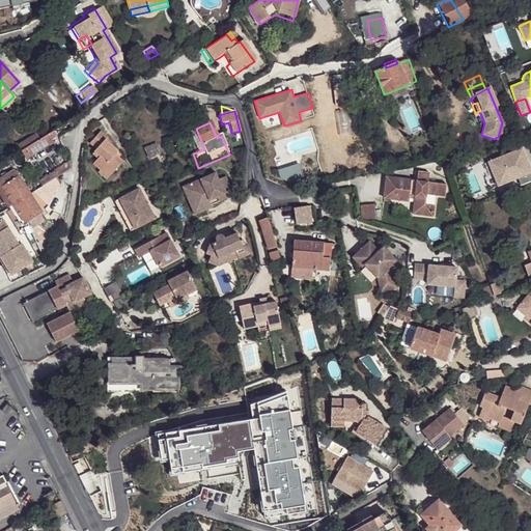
[(53,131),(14,155),(16,160),(23,156),(25,159),(53,141),(51,138),(56,136),(53,131)]
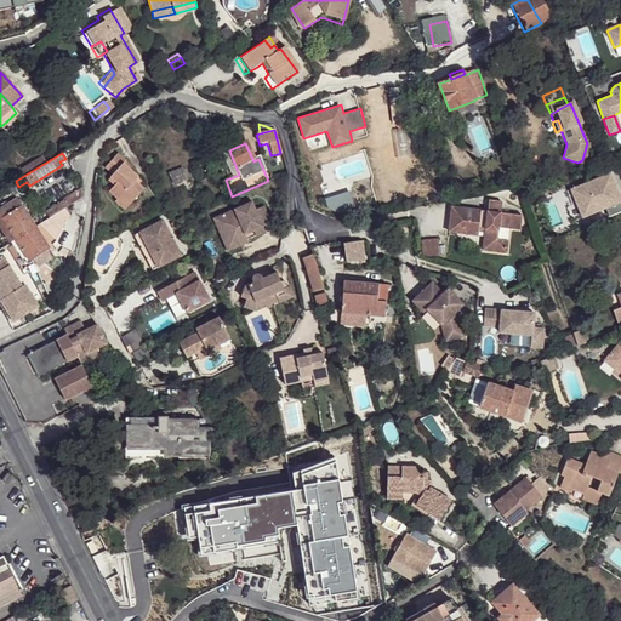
[(124,195),(131,204),(141,193),(132,184),(136,181),(121,166),(124,164),(117,157),(101,174),(108,181),(114,187),(110,191),(106,195),(115,205),(124,195)]
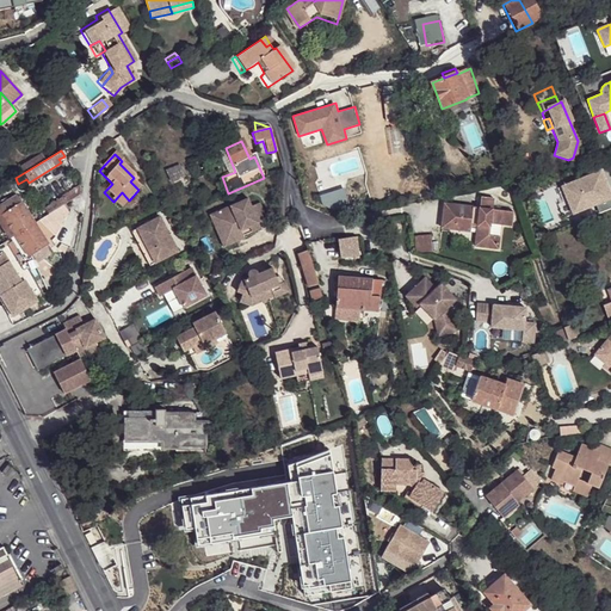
[(228,154),(222,156),(229,174),(235,172),(228,154)]
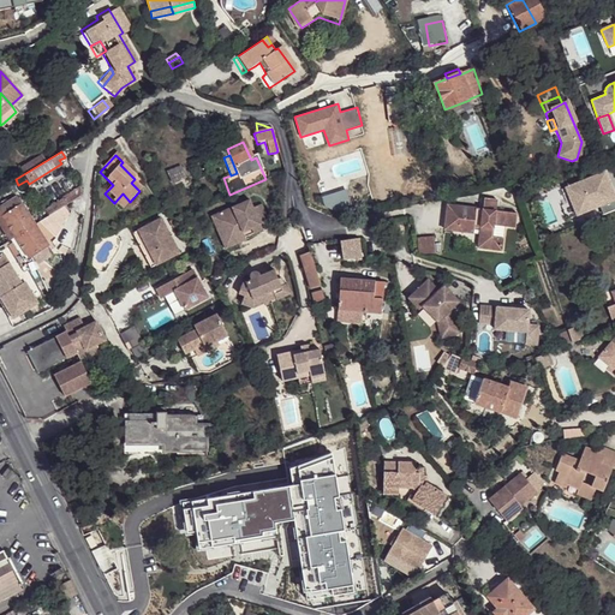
[(174,184),(187,178),(181,167),(167,172),(174,184)]
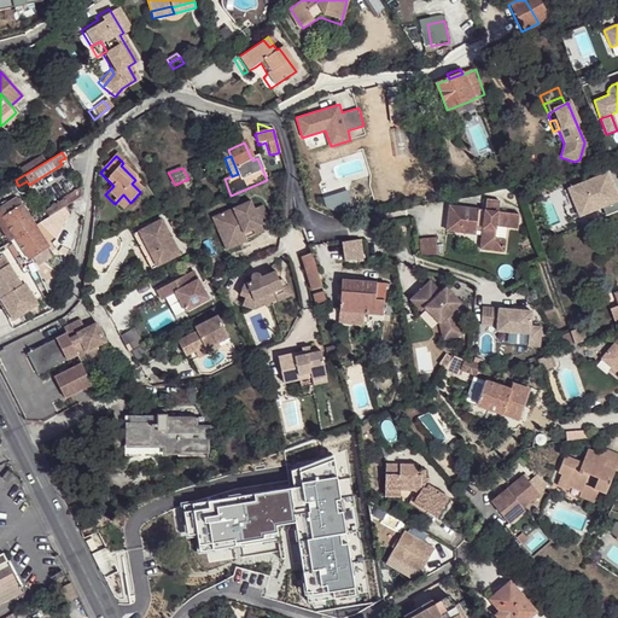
[(605,215),(617,210),(617,200),(617,199),(617,198),(606,173),(567,188),(578,216),(602,208),(605,215)]
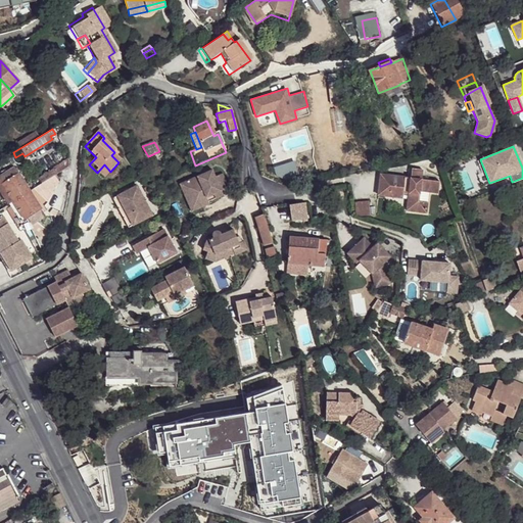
[(36,179),(39,185),(41,184),(53,175),(55,174),(66,167),(66,158),(36,179)]
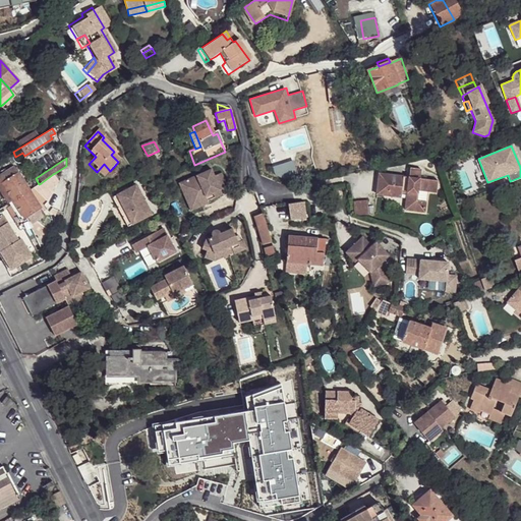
[(102,180),(110,171),(104,164),(97,172),(95,173),(102,180)]
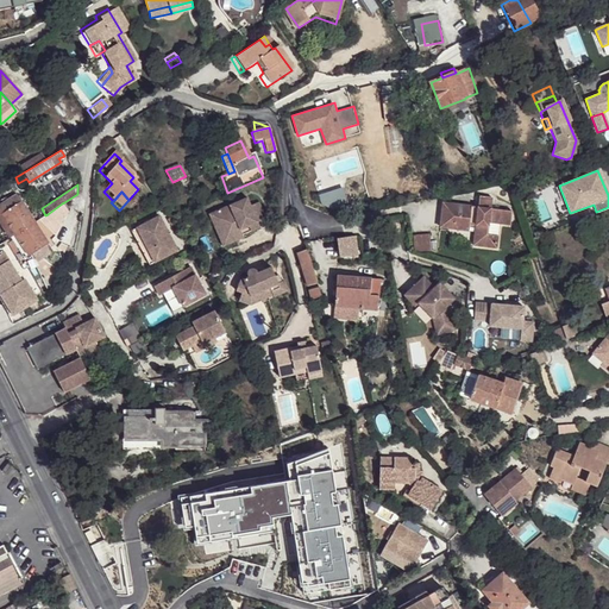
[(1,214),(16,236),(35,223),(16,194),(0,203),(0,206),(5,214),(1,214)]
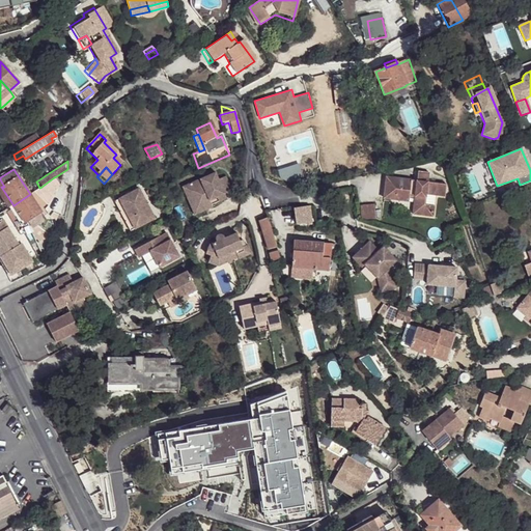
[(385,177),(383,195),(408,199),(414,199),(412,215),(432,218),(434,206),(424,205),(426,195),(444,198),(446,186),(427,184),(428,173),(418,171),(416,182),(385,177)]
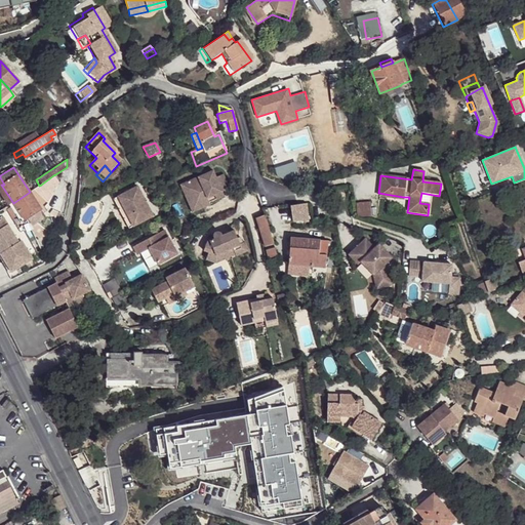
[(213,199),(214,203),(224,200),(221,194),(229,191),(223,177),(215,180),(211,173),(184,186),(194,208),(213,199)]
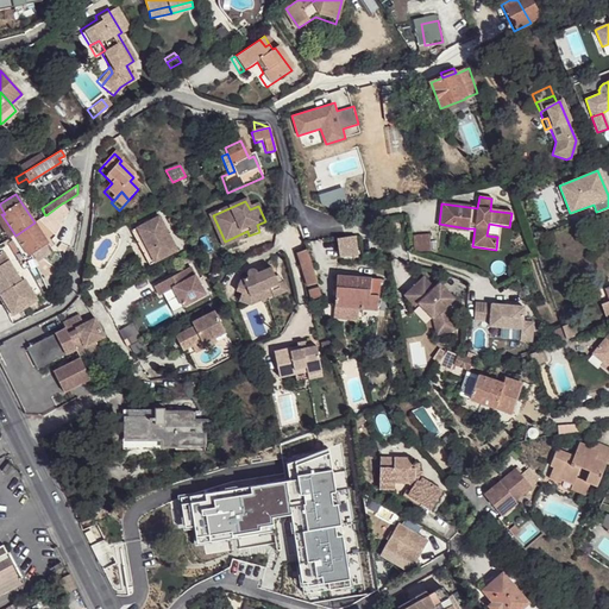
[(62,203),(48,214),(57,228),(67,212),(70,211),(64,202),(62,203)]
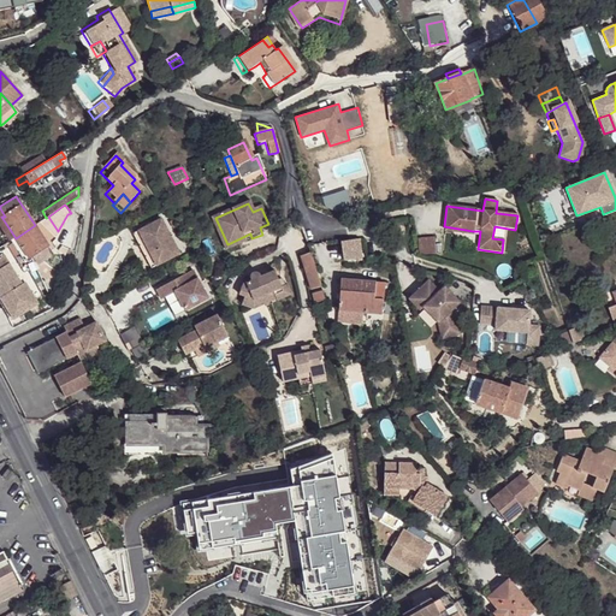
[(0,235),(6,244),(11,242),(0,225),(0,218),(1,217),(5,217),(0,208),(0,235)]
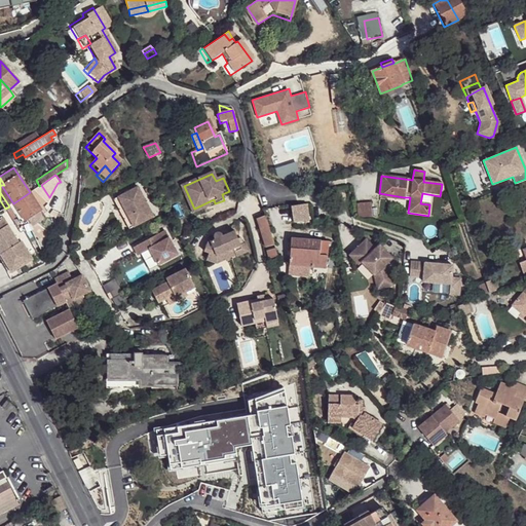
[(0,186),(0,192),(9,207),(13,203),(1,185),(0,186)]
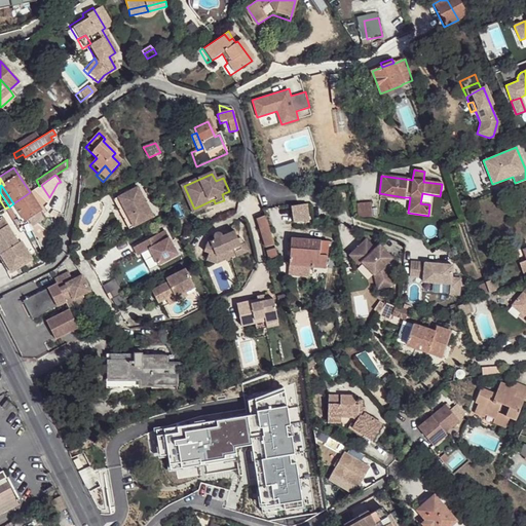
[(208,207),(215,203),(214,199),(194,209),(184,186),(178,188),(190,217),(209,210),(208,207)]
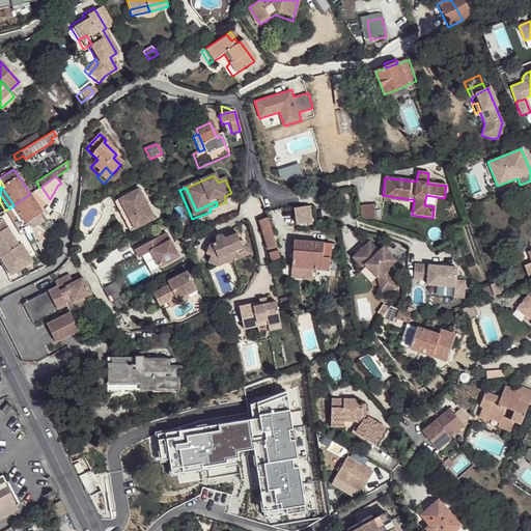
[(122,208),(134,230),(154,220),(137,190),(113,203),(117,211),(122,208)]
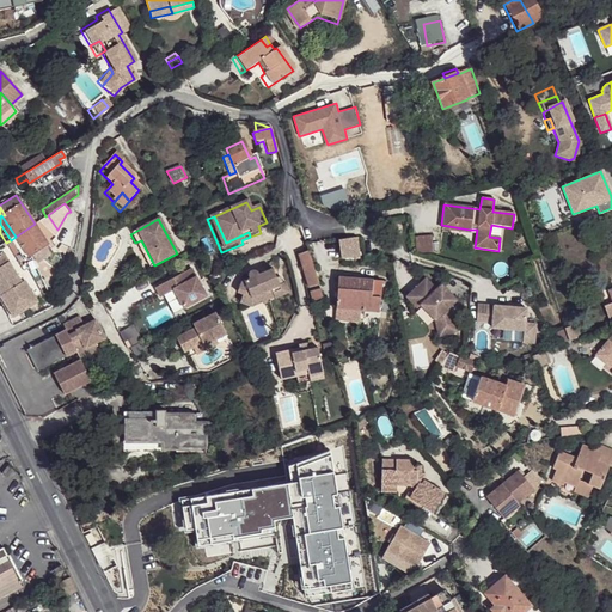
[(16,237),(11,240),(24,259),(29,256),(36,265),(54,254),(35,224),(16,237)]
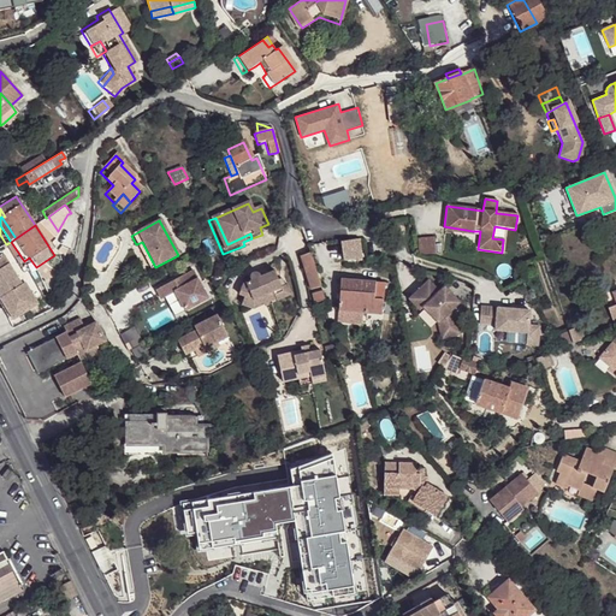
[(434,237),(419,240),(420,255),(436,254),(434,237)]
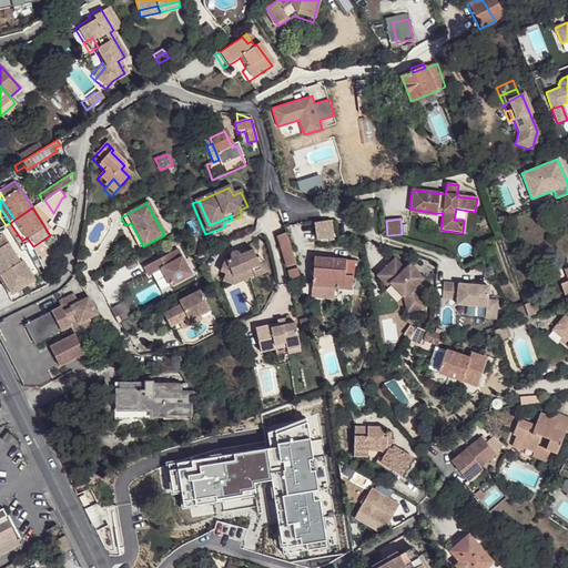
[(335,239),(333,220),(314,222),(316,241),(335,239)]
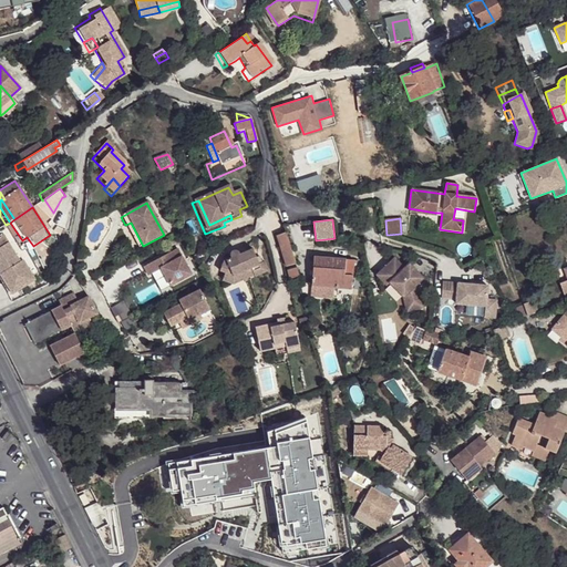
[(137,248),(143,246),(131,223),(125,225),(137,248)]
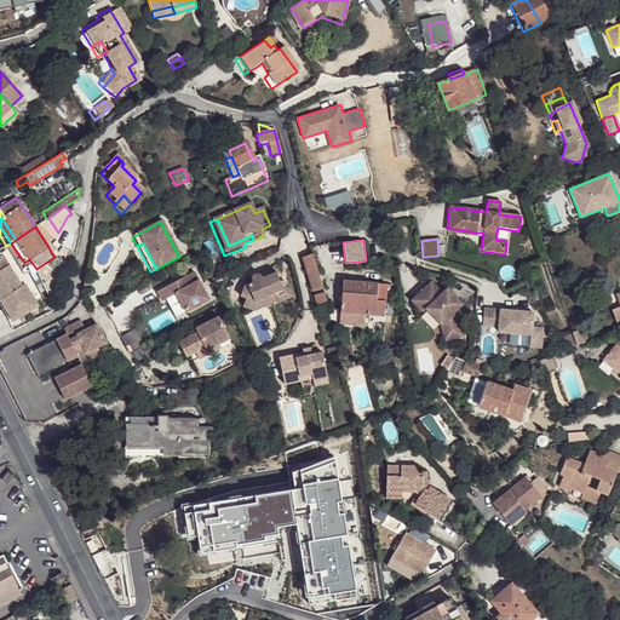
[(306,269),(311,291),(322,288),(319,269),(313,256),(302,259),(306,269)]
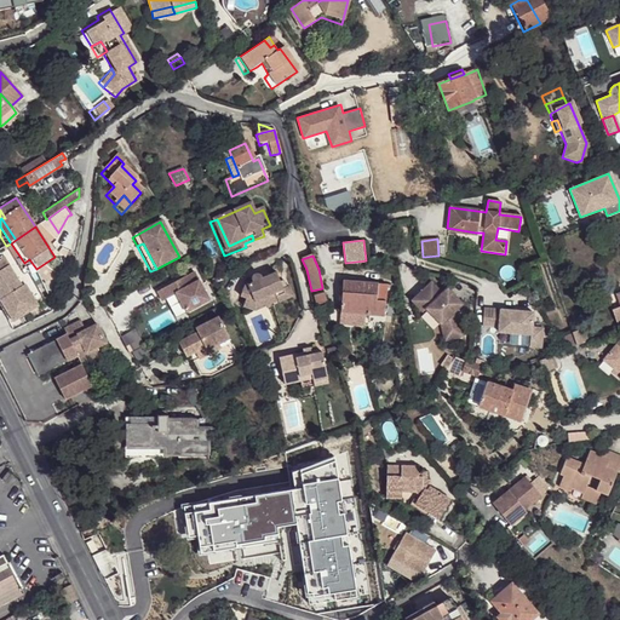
[(4,259),(0,262),(0,297),(16,322),(40,306),(26,286),(23,287),(4,259)]
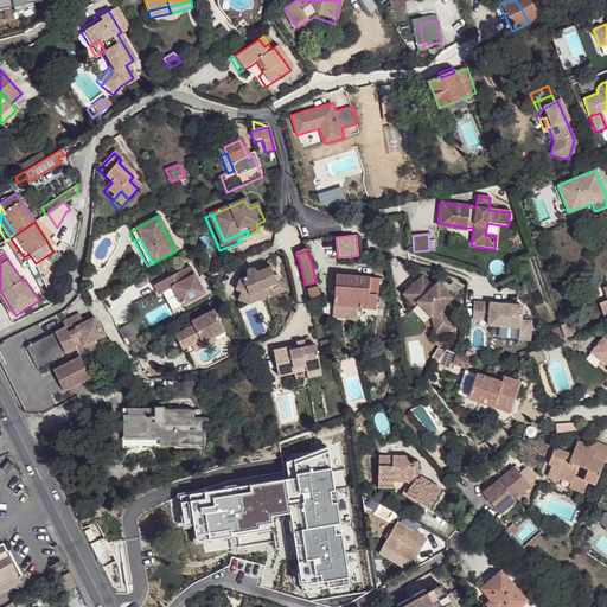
[(189,267),(152,287),(157,296),(171,288),(180,307),(203,295),(189,267)]
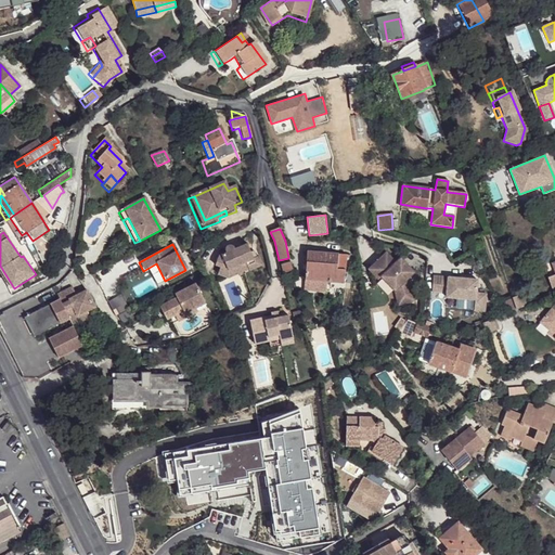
[(245,268),(248,275),(262,269),(258,260),(255,261),(252,262),(249,257),(245,246),(233,252),(231,248),(228,248),(224,249),(223,253),(223,256),(219,258),(227,274),(245,268)]
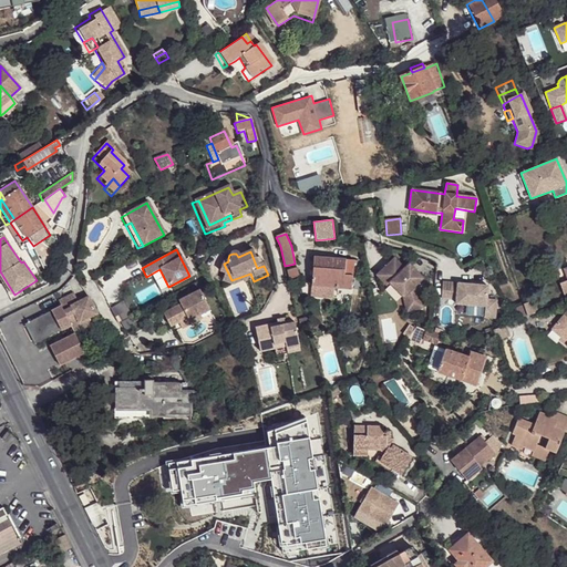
[(338,270),(338,259),(313,258),(312,286),(311,294),(327,295),(327,287),(333,287),(353,288),(353,275),(344,275),(344,270),(338,270)]
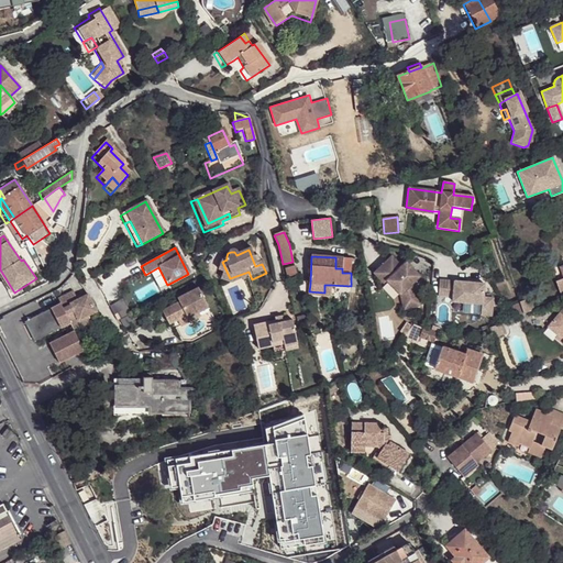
[(390,260),(374,277),(376,280),(385,280),(399,294),(401,312),(419,309),(417,294),(409,288),(419,278),(405,265),(400,269),(390,260)]
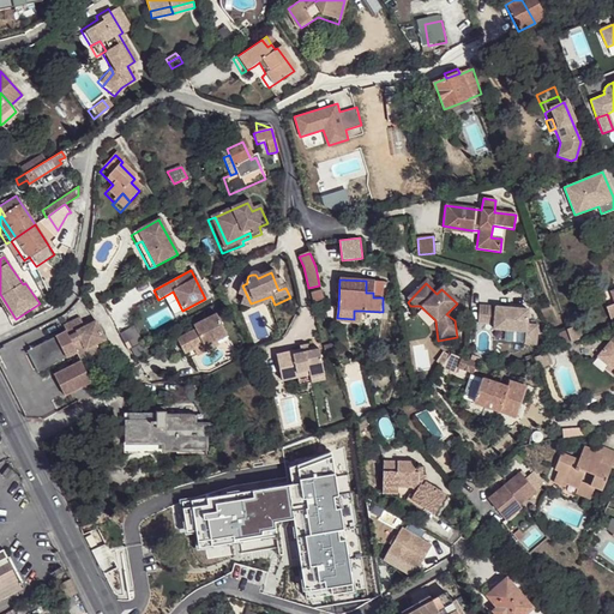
[(252,311),(275,305),(271,296),(251,304),(242,286),(241,287),(238,298),(242,300),(241,307),(252,311)]
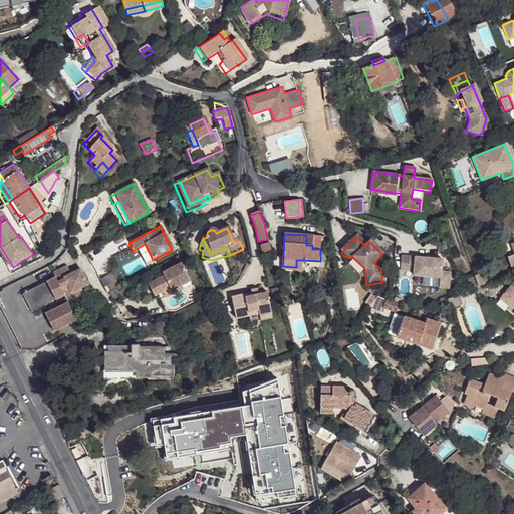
[(267,243),(257,245),(259,254),(269,252),(267,243)]
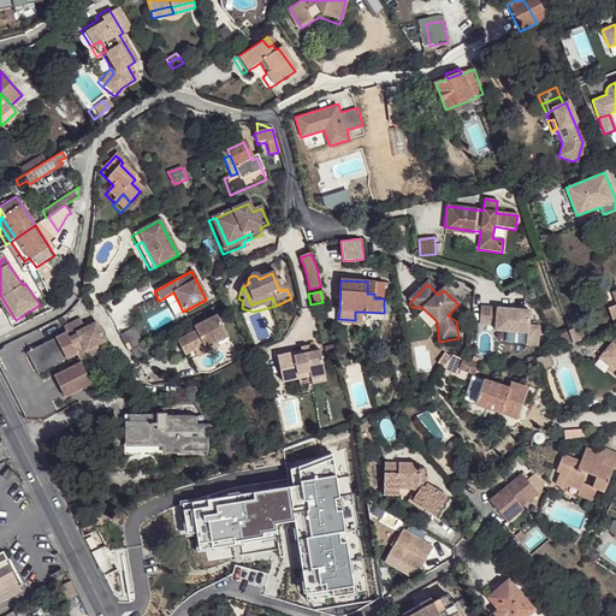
[(528,311),(479,306),(478,324),(495,325),(493,330),(526,332),(525,344),(537,345),(538,326),(527,325),(528,311)]
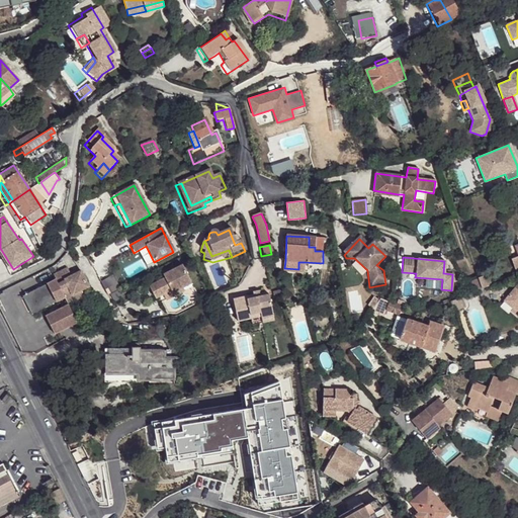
[(173,293),(183,288),(191,284),(181,266),(166,273),(169,278),(164,280),(148,288),(155,300),(163,296),(172,292),(173,293)]
